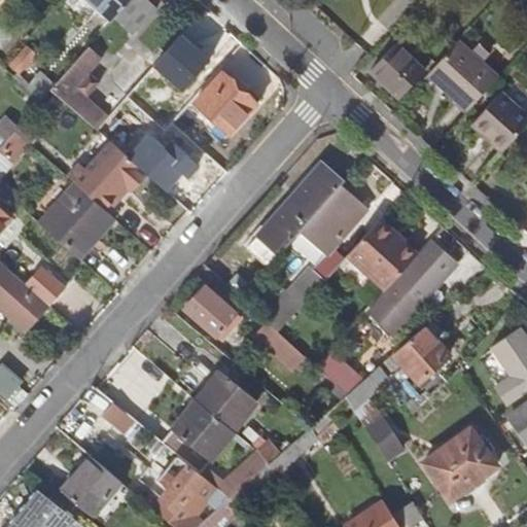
[(89,0),(112,20),(129,0),(89,0)]
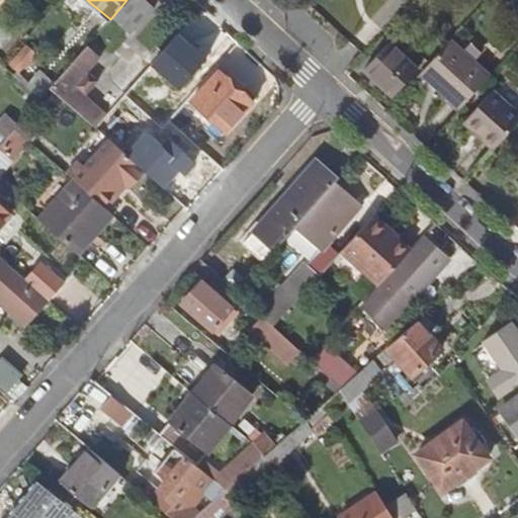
[(458,109),(488,77),(449,42),(420,75),(458,109)]
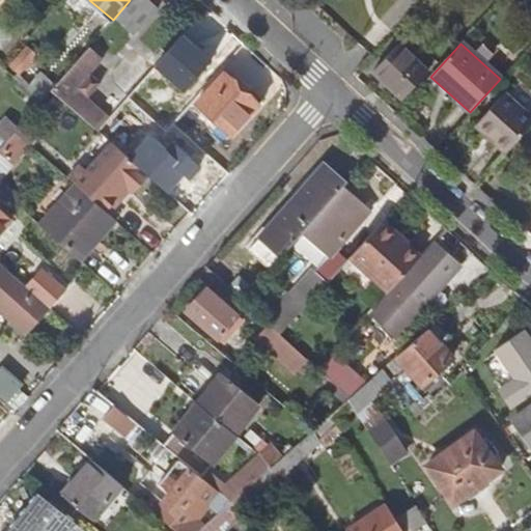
[(402,99),(426,73),(396,46),(372,71),(402,99)]
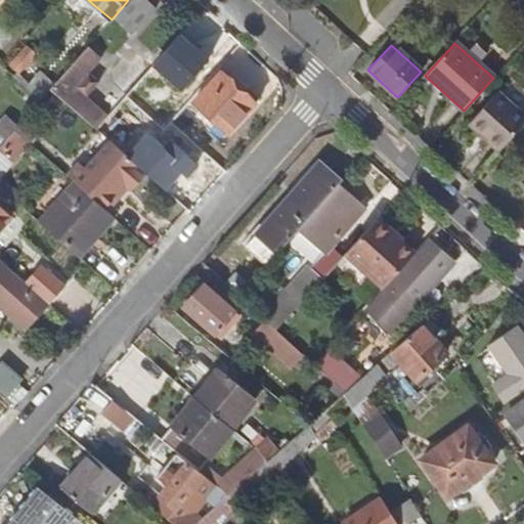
[(49,90),(95,130),(107,116),(85,96),(96,82),(87,74),(100,58),(87,46),(53,85),(49,90)]
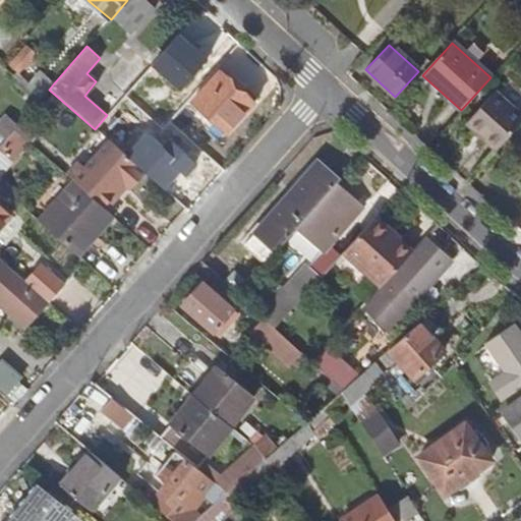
[(49,90),(53,84),(39,72),(24,88),(40,100),(49,90)]
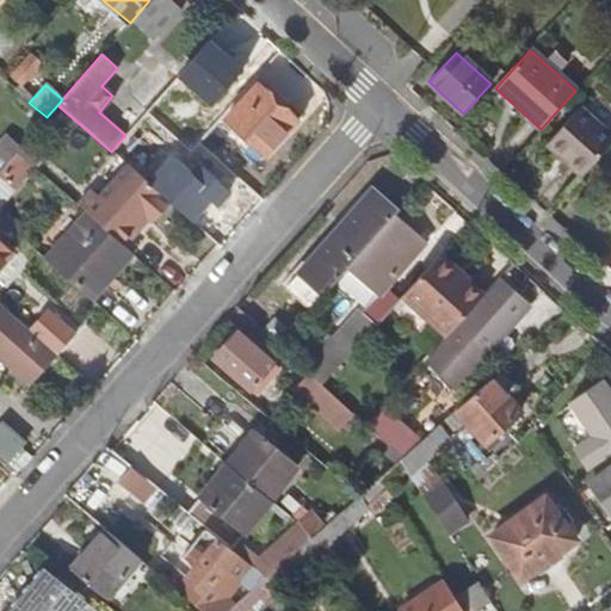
[(298,122),(258,85),(224,121),(265,158),(298,122)]
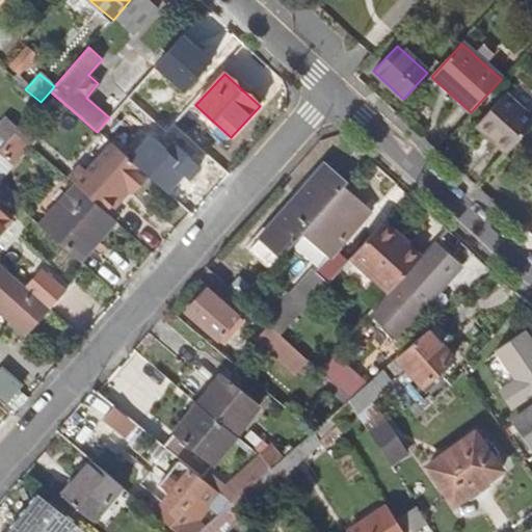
[(531,116),(506,94),(479,124),(496,138),(493,141),(507,155),(531,126),(531,116)]
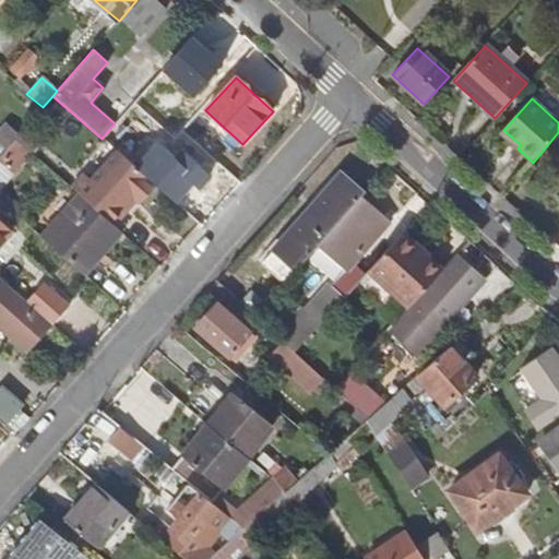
[(158,188),(120,155),(96,182),(90,177),(75,192),(79,194),(117,228),(139,204),(142,207),(158,188)]
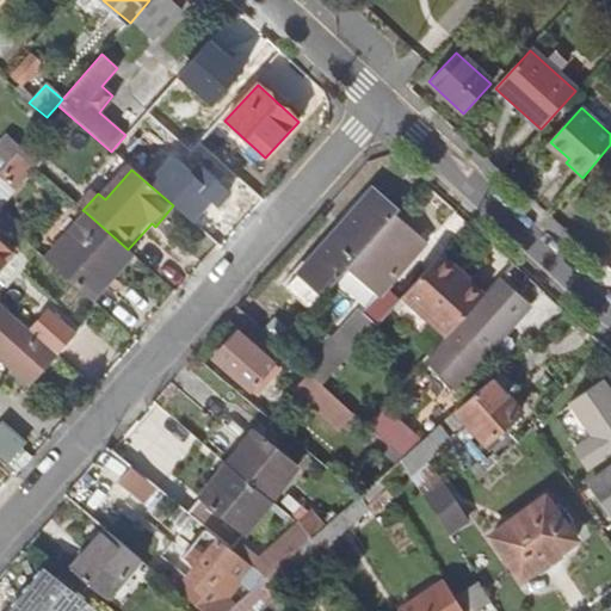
[(394,214),(396,211),(372,190),(298,272),(322,295),(346,269),(394,214)]
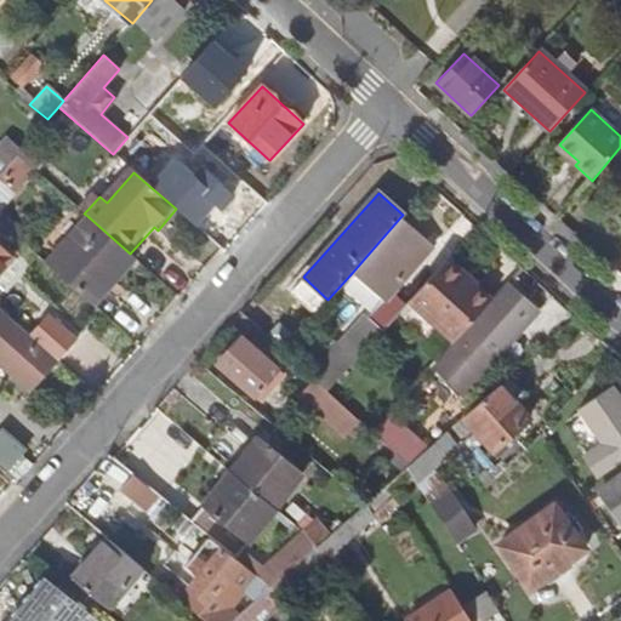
[(46,263),(92,305),(132,256),(130,254),(87,216),(46,263)]
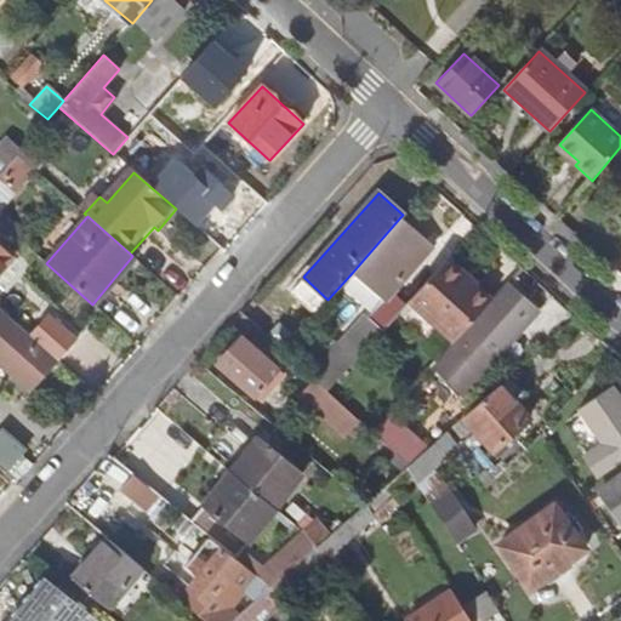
[(400,217),(352,273),(385,301),(432,245),(400,217)]
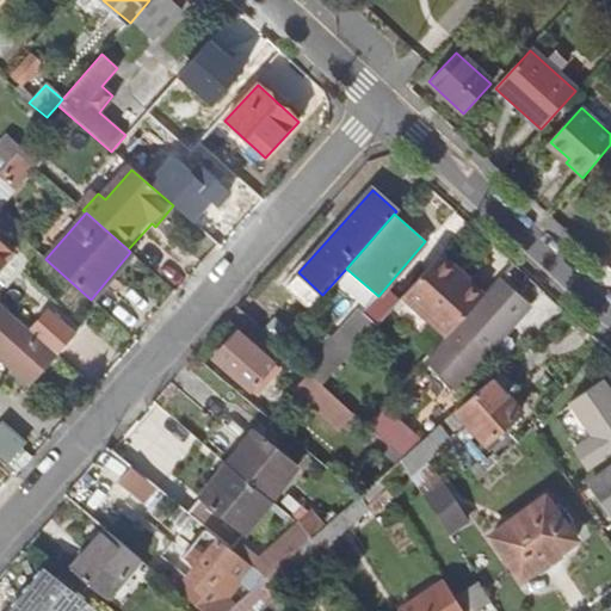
[(439,254),(401,296),(446,337),(482,297),(468,285),(469,282),(439,254)]
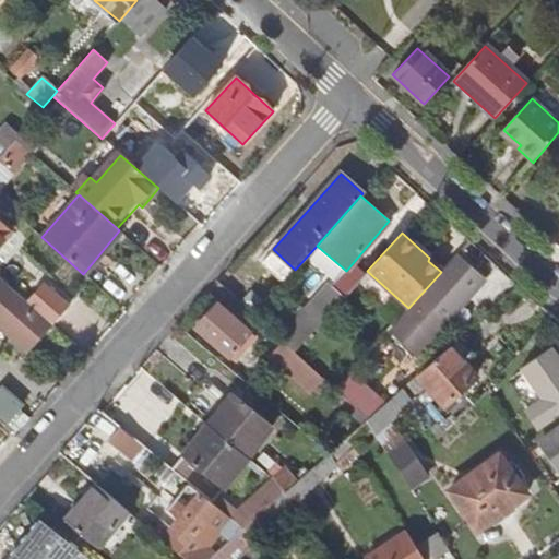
[(283,284),(295,270),(273,249),(261,263),(283,284)]
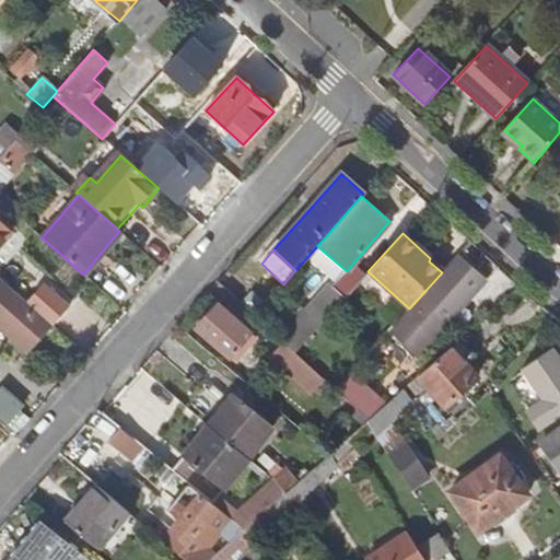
[(442,272),(409,308),(388,331),(420,359),(486,282),(454,258),(442,272)]
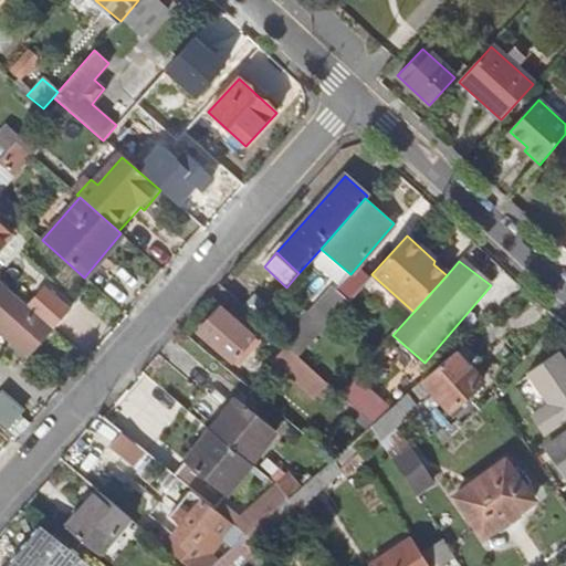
[(0,331),(28,357),(53,328),(0,280),(0,331)]
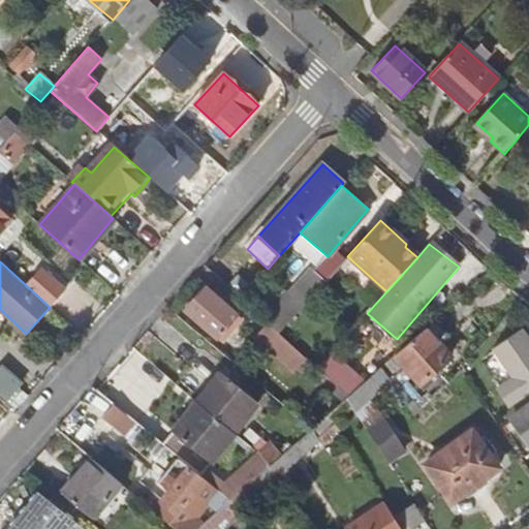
[(278,332),(325,280),(313,271),(266,321),(278,332)]
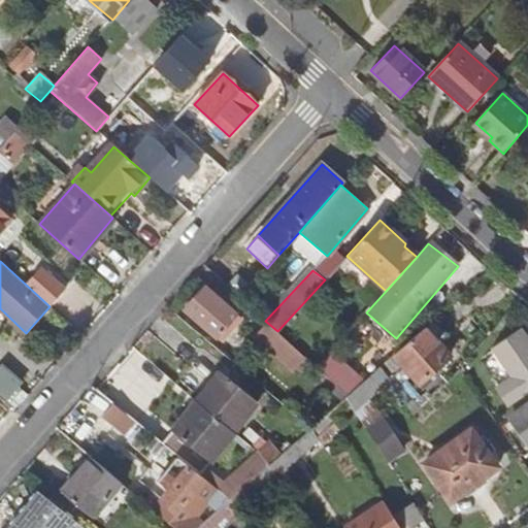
[(217,338),(237,314),(204,286),(184,310),(217,338)]
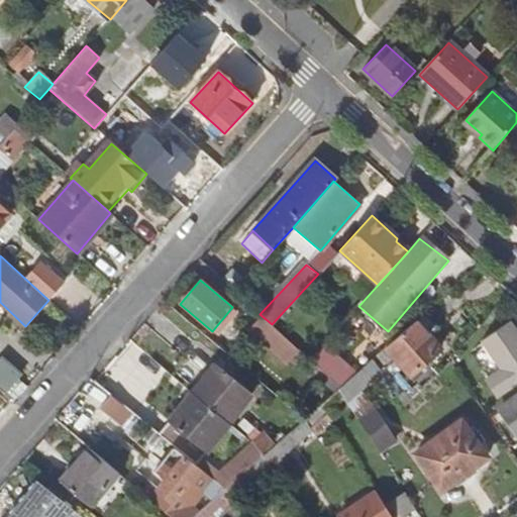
[(415,321),(386,347),(410,375),(439,349),(415,321)]
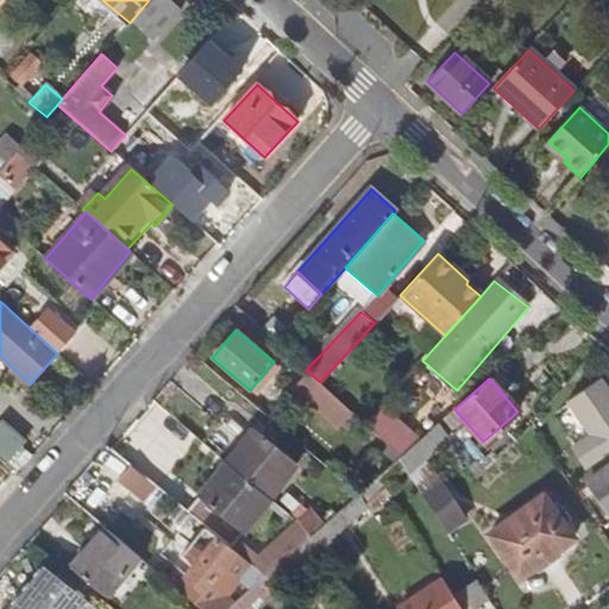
[(588,468),(608,453),(608,387),(603,380),(573,401),(595,434),(575,447),(588,468)]
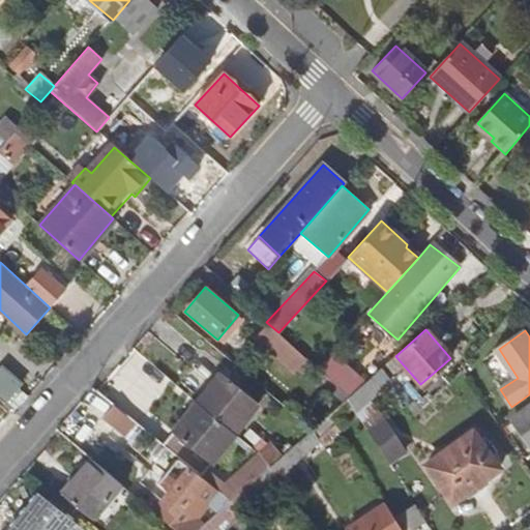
[(302,355),(278,332),(269,345),(291,365),(302,355)]
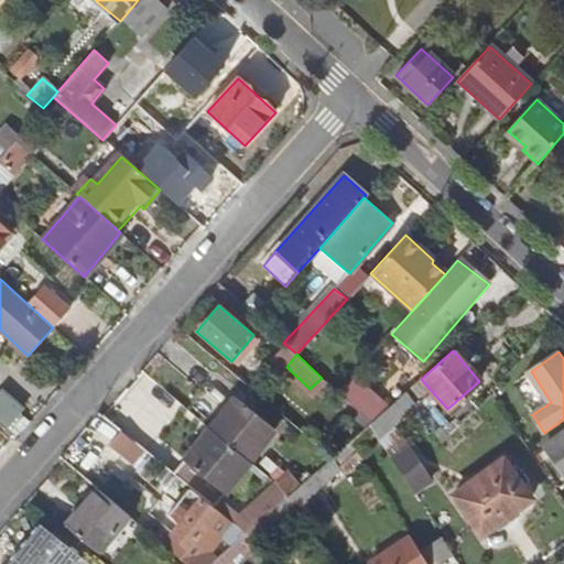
[(353,376),(338,392),(371,422),(388,408),(353,376)]
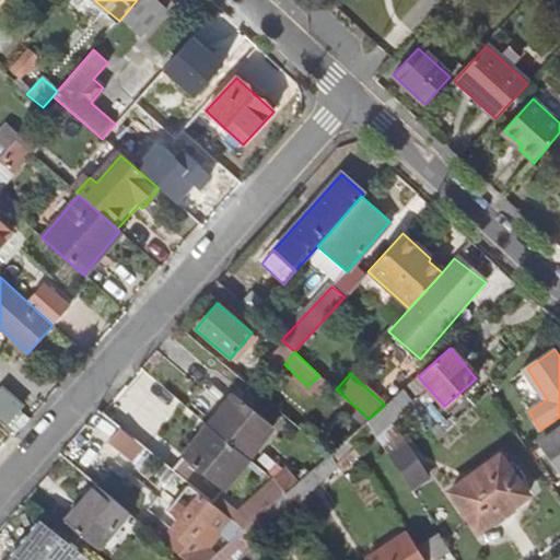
[(0,389),(0,422),(3,426),(20,406),(1,389),(0,389)]
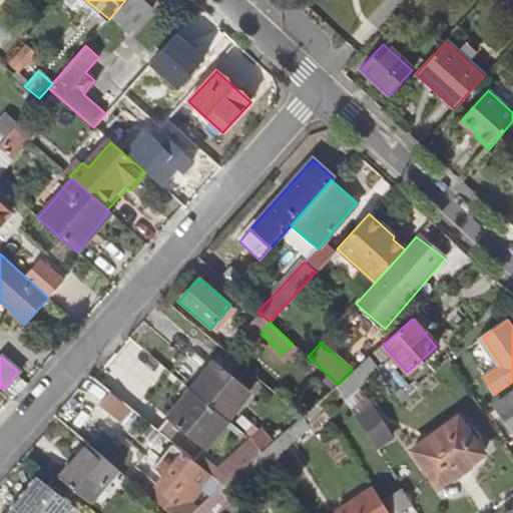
[(377,368),(369,357),(353,371),(338,384),(336,386),(343,397),(377,368)]
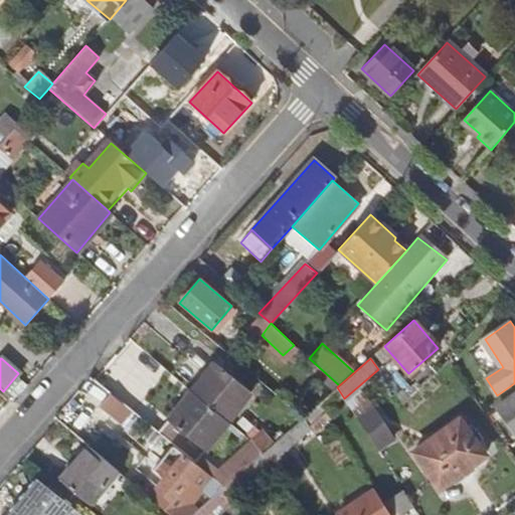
[(191,391),(228,421),(251,393),(214,363),(191,391)]
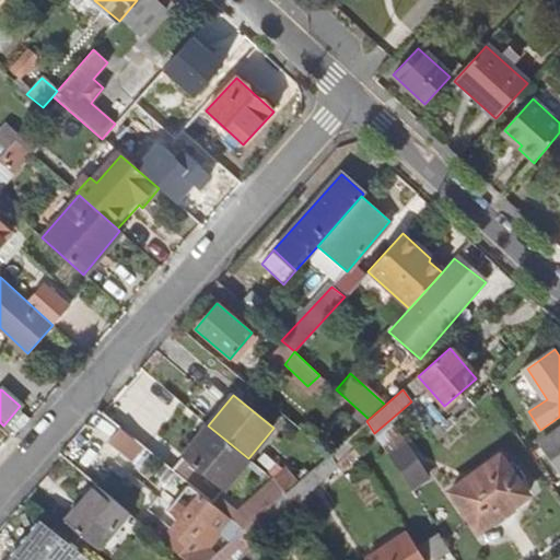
[(248,458),(208,426),(183,458),(223,490),(248,458)]
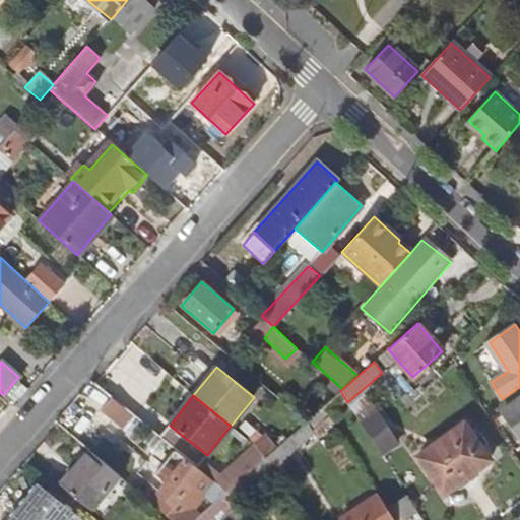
[(102,410),(120,426),(130,414),(111,398),(102,410)]
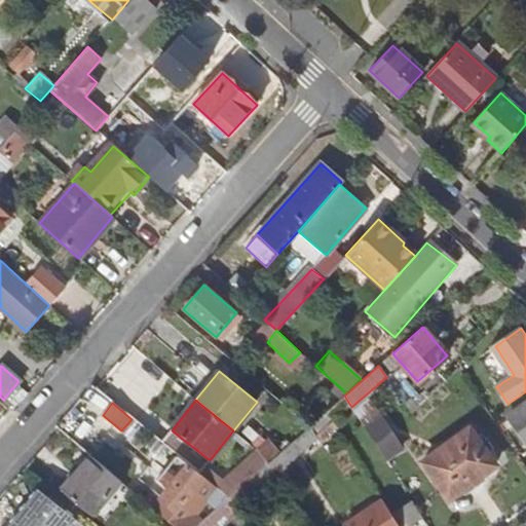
[(525,444),(525,404),(508,417),(525,444)]
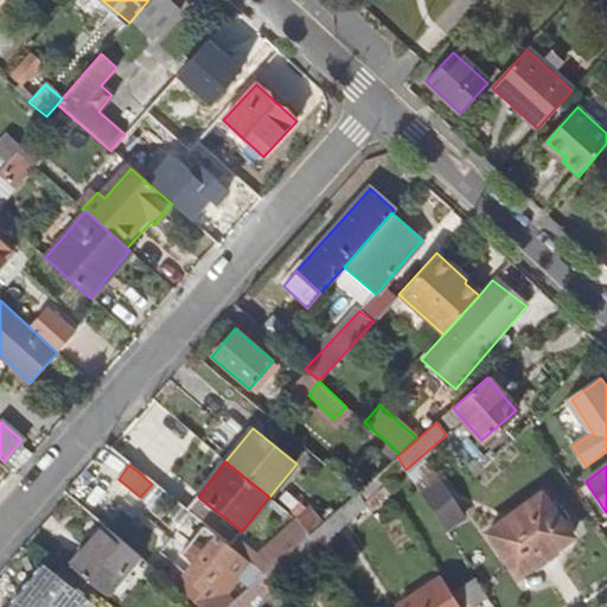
[(443,481),(422,494),(445,530),(465,517),(443,481)]
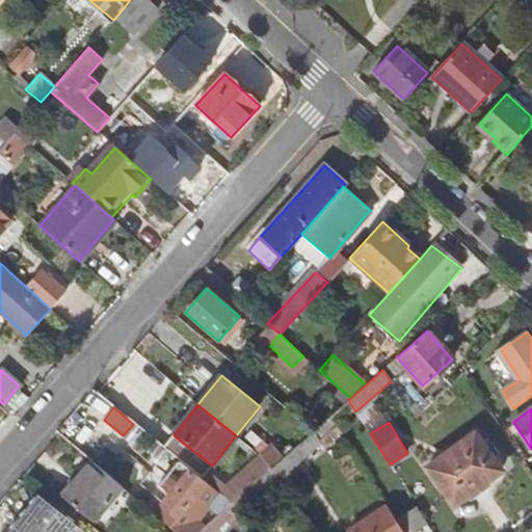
[(474,433),(427,468),(454,505),(501,471),(474,433)]
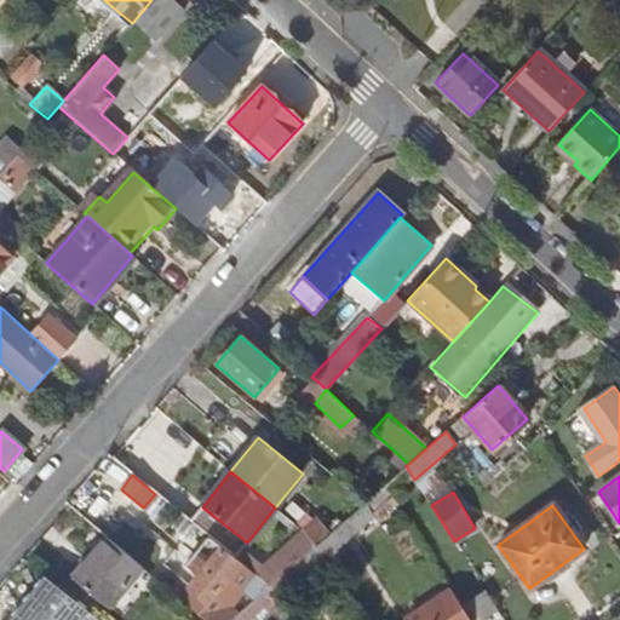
[(280,578),(317,544),(303,532),(268,564),(280,578)]
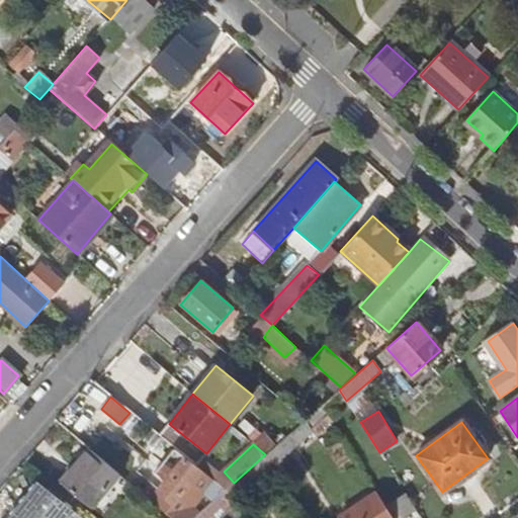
[(88,449),(60,483),(90,508),(118,475),(88,449)]
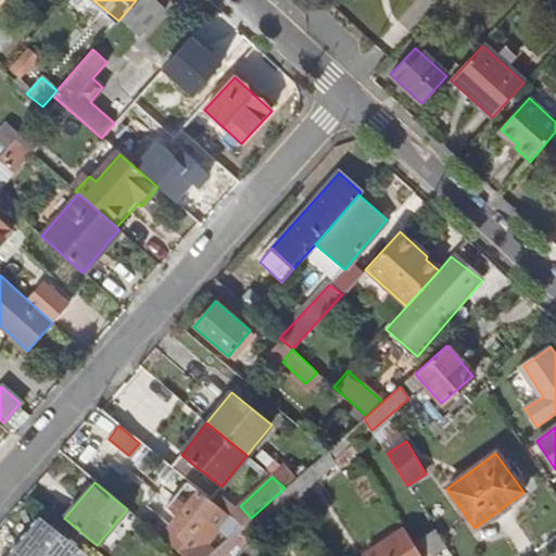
[(292,498),(285,488),(251,518),(242,526),(250,539),(293,501),(292,498)]
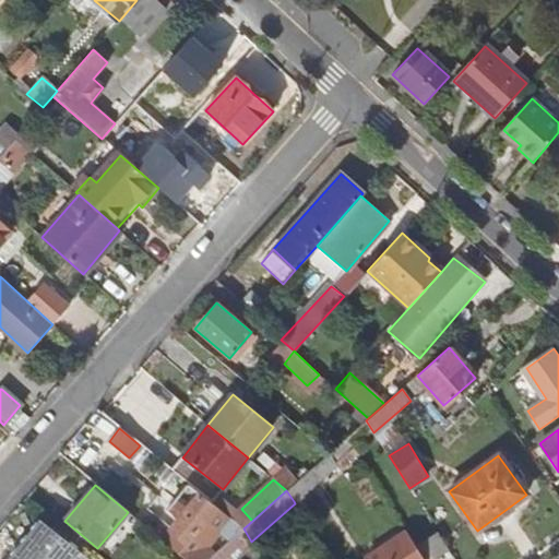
[(218,550),(244,528),(199,494),(170,528),(188,543),(191,538),(212,555),(218,550)]
